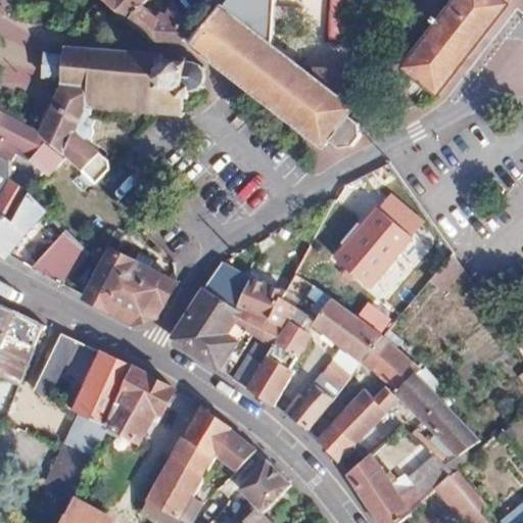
[(104,0),(109,5),(128,21),(142,6),(146,0),(104,0)]
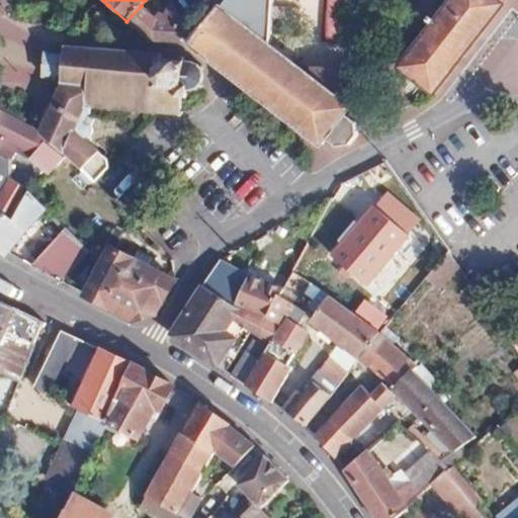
[(190,46),(321,147),(327,140),(336,148),(349,146),(357,136),(356,121),(345,113),(349,108),(349,69),(336,67),(309,65),(309,75),(270,46),(272,0),(224,0),(221,4),(201,30),(190,46)]
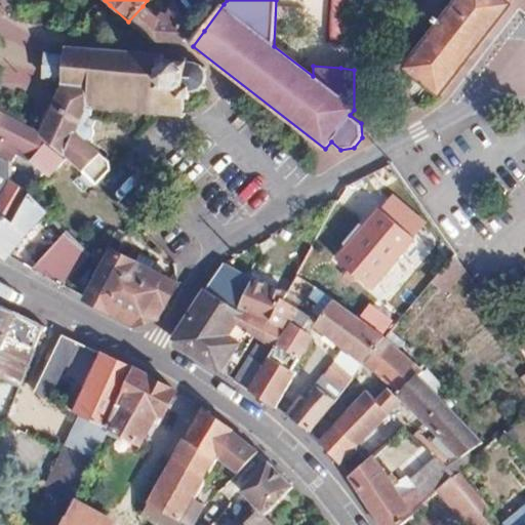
[(344,41),(346,0),(330,0),(328,40),(344,41)]
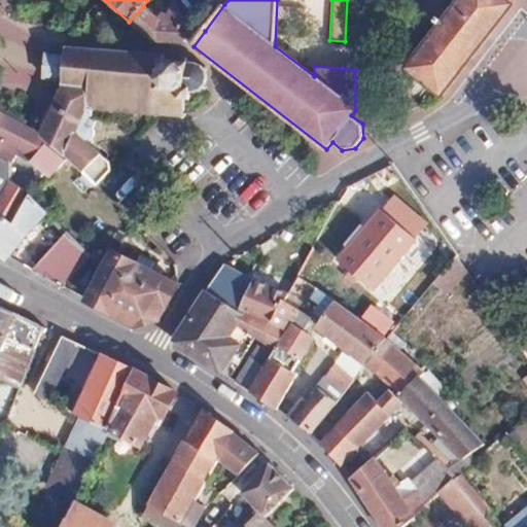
[(458,0),(445,19),(438,14),(434,20),(440,25),(405,69),(440,97),(489,33),(512,0),(458,0)]
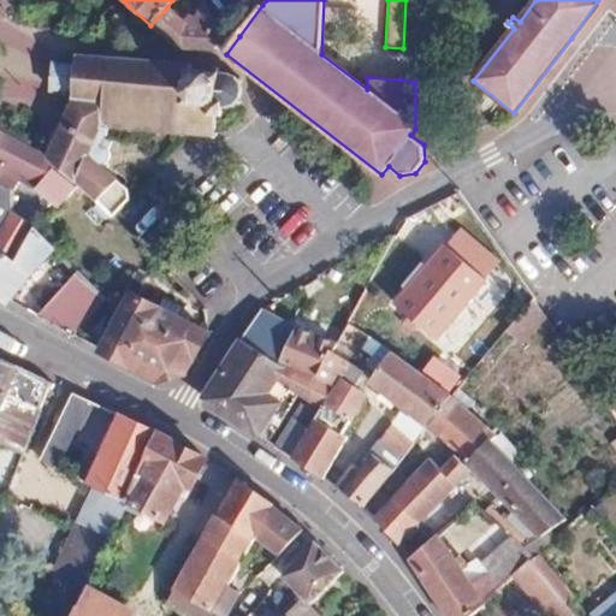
[(179,51),(226,54),(240,36),(206,7),(197,17),(190,15),(185,22),(167,7),(150,25),(179,51)]
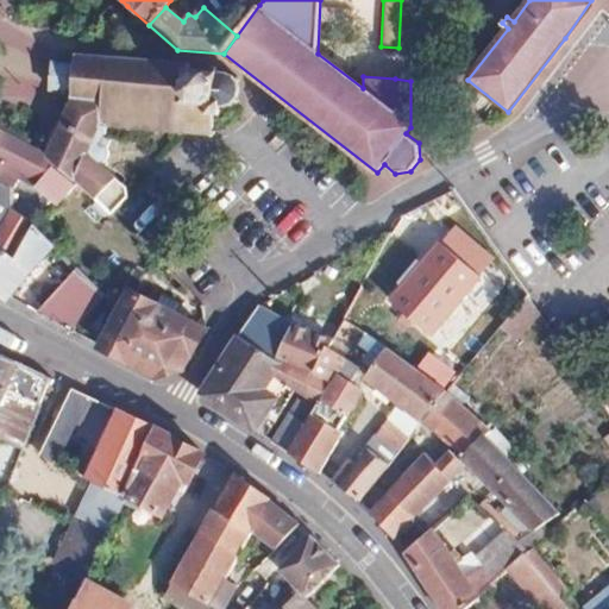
[(108,127),(187,131),(213,133),(215,115),(219,114),(220,108),(231,105),(236,99),(239,89),(238,86),(237,82),(233,75),(228,71),(188,69),(188,64),(76,55),(75,63),(52,61),(51,88),(73,90),(71,98),(46,152),(79,183),(113,214),(129,196),(127,188),(100,163),(105,155),(105,150),(107,146),(108,144),(108,142),(105,138),(108,127)]
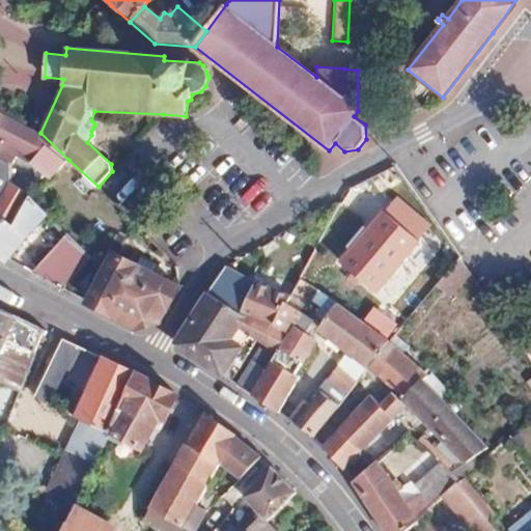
[(0,143),(32,161),(51,177),(68,160),(40,133),(3,112),(0,110),(0,143)]
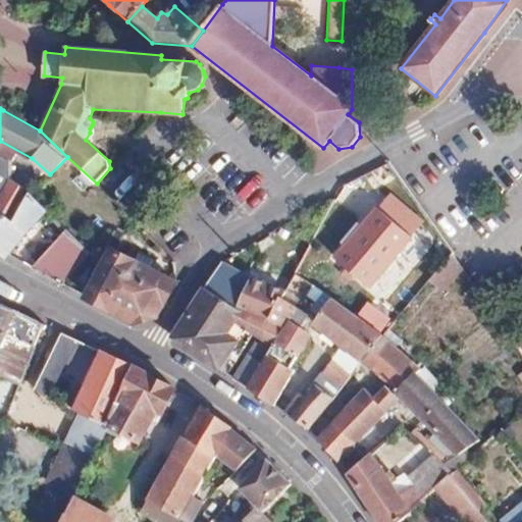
[(0,211),(13,221),(29,192),(28,190),(8,177),(9,160),(0,155),(0,211)]
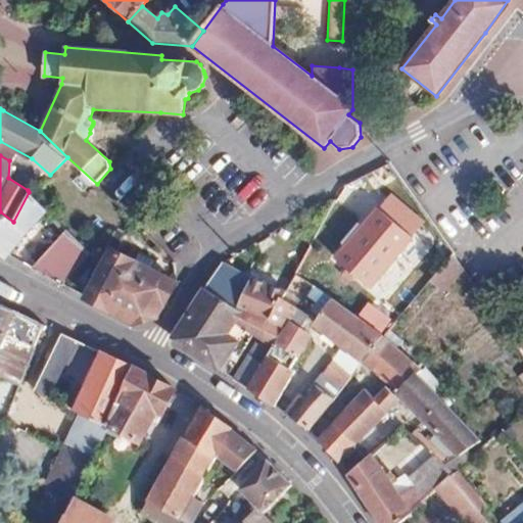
[(30,234),(47,211),(29,192),(13,222),(0,211),(0,248),(11,254),(27,232),(30,234)]
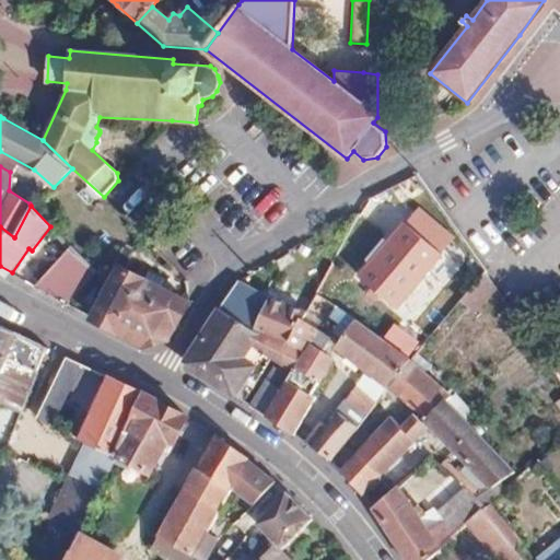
[(417,209),(406,223),(441,253),(453,240),(417,209)]
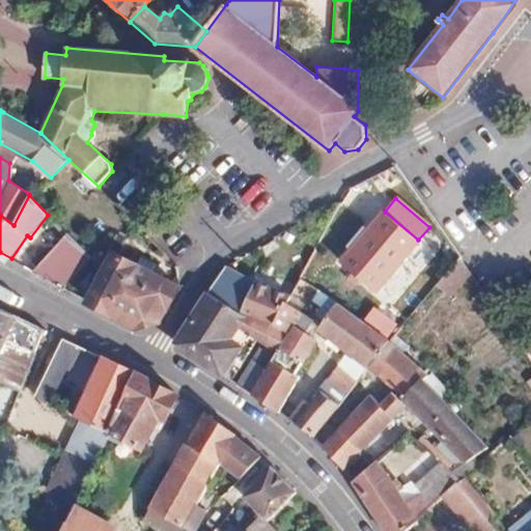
[(375,290),(418,240),(385,212),(383,210),(339,261),(375,290)]
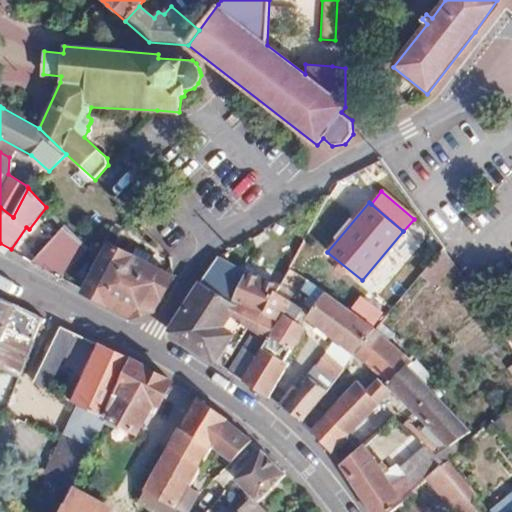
[(63,273),(88,249),(62,228),(36,258),(63,273)]
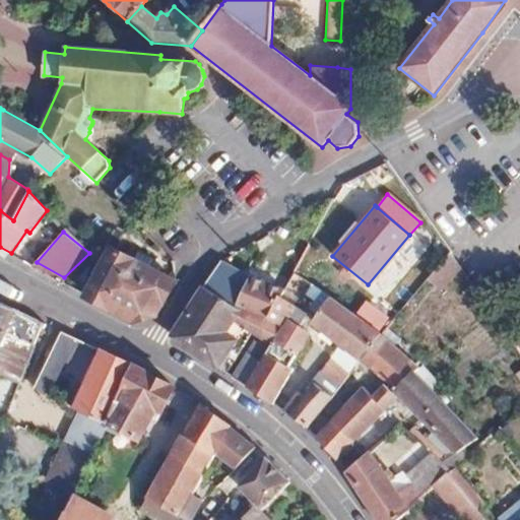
[(113,243),(86,293),(132,318),(160,310),(178,275),(113,243)]
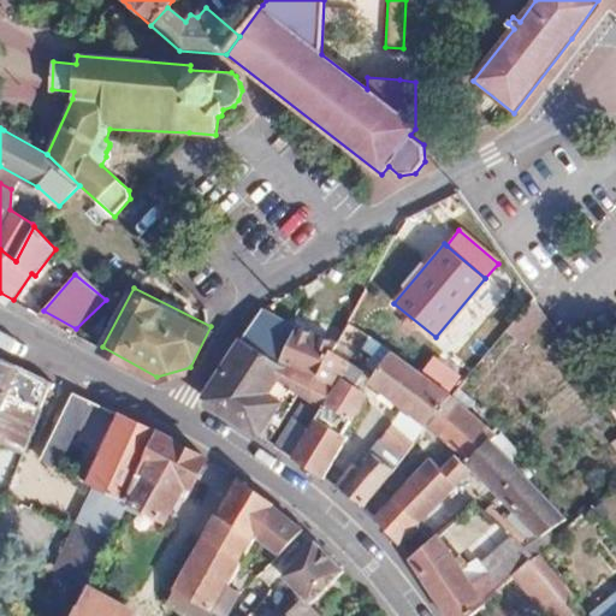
[(280,363),(319,377),(331,349),(333,350),(336,343),(292,325),(264,309),(243,339),(280,363)]
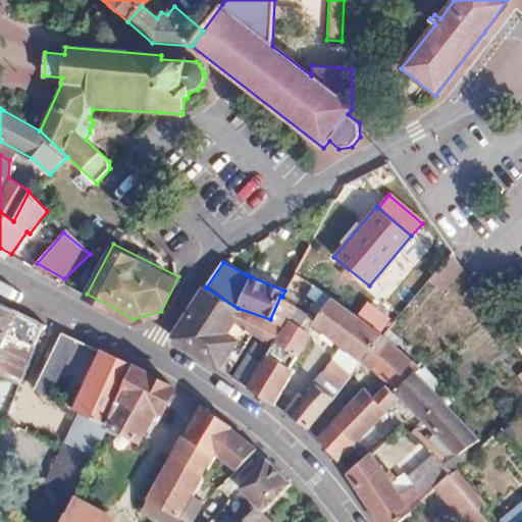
[(174,338),(226,375),(255,333),(261,338),(233,379),(248,388),(284,328),(270,319),(238,308),(206,288),(174,338)]
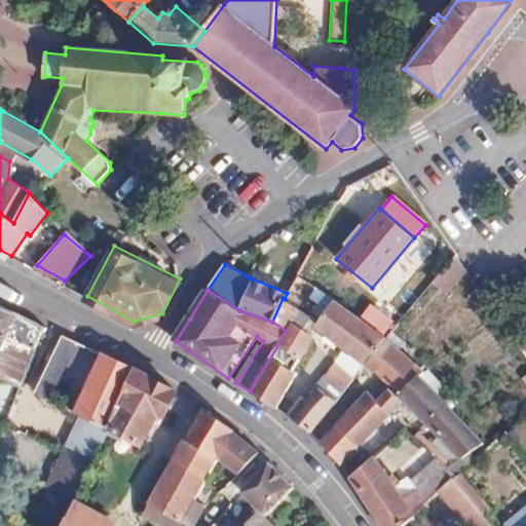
[(525,296),(515,307),(525,318),(525,296)]
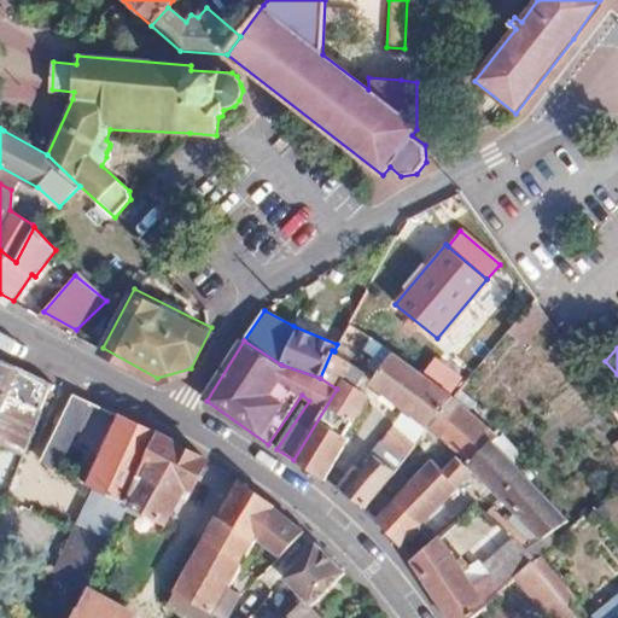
[(354,366),(334,351),(332,350),(320,378),(337,389),(293,460),(325,481),(348,438),(342,435),(350,420),(354,421),(368,395),(357,390),(367,373),(354,366)]
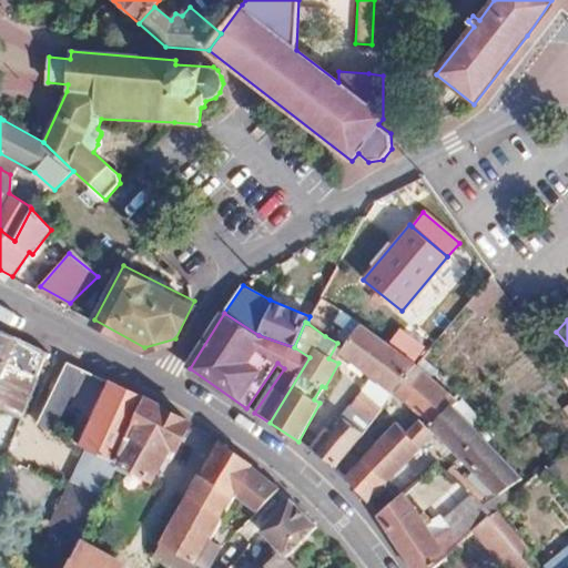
[(416,365),(405,357),(387,344),(358,324),(342,353),(373,377),(394,394),(416,365)]
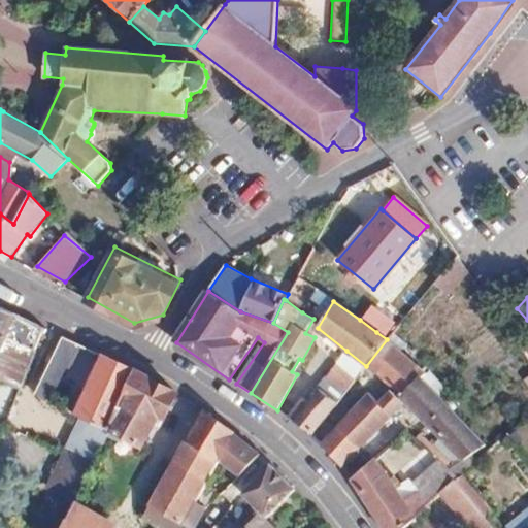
[(360,320),(376,332),(388,318),(371,304),(360,320)]
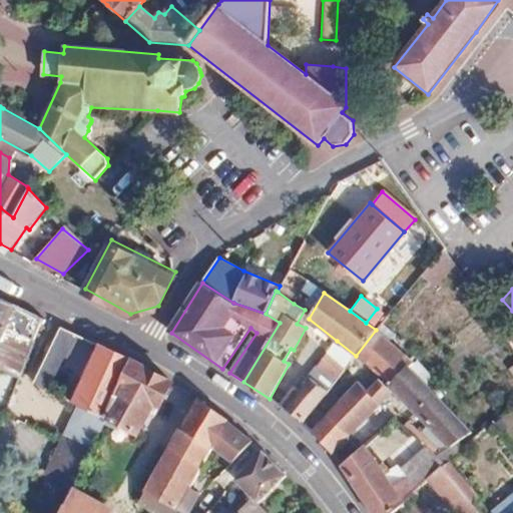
[(15,306),(0,299),(0,367),(3,369),(21,376),(36,342),(44,320),(15,306)]
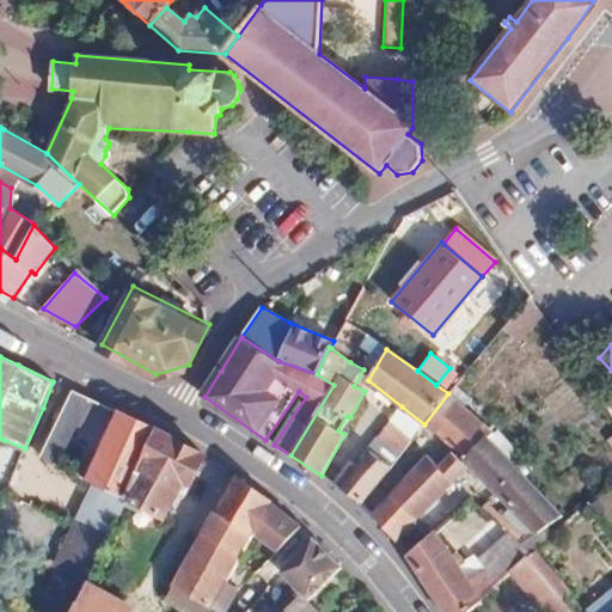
[(448,393),(461,404),(471,395),(457,384),(448,393)]
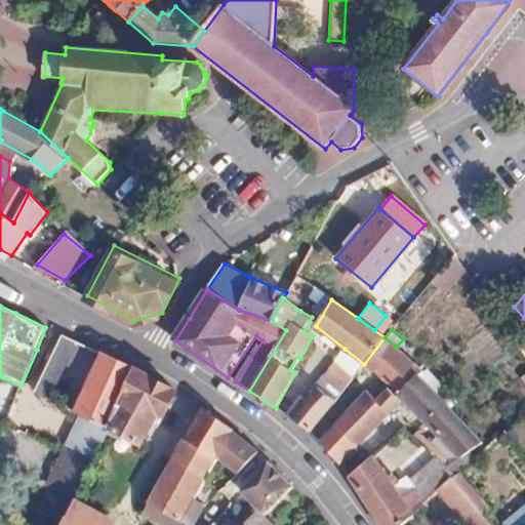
[(79,344),(62,334),(51,357),(64,363),(69,365),(79,344)]
